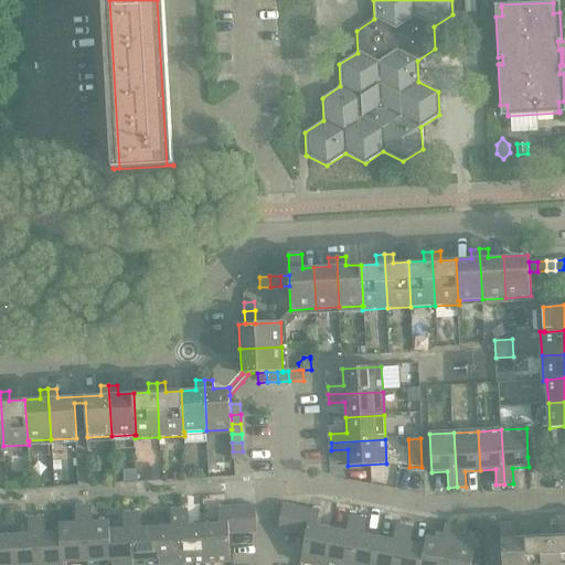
[(233,460),(234,460),(243,460),(243,451),(233,451),(233,460)]
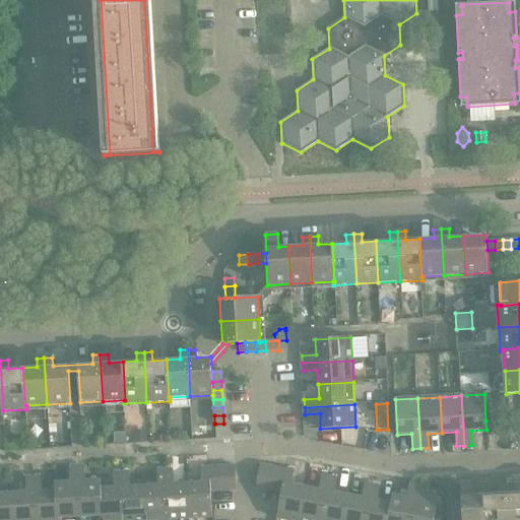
[(498,429),(498,419),(485,420),(486,430),(498,429)]
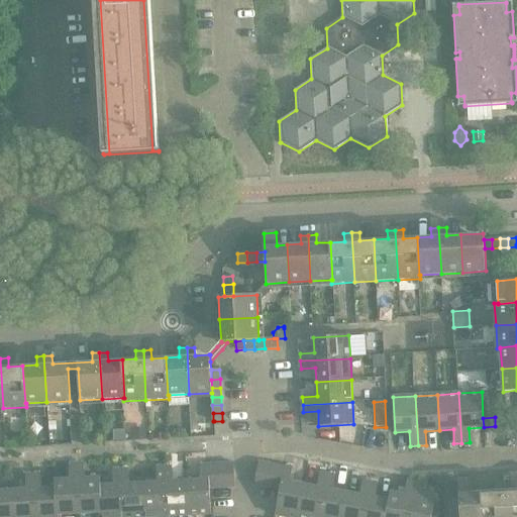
[(495,417),(495,426),(505,426),(505,417),(495,417)]
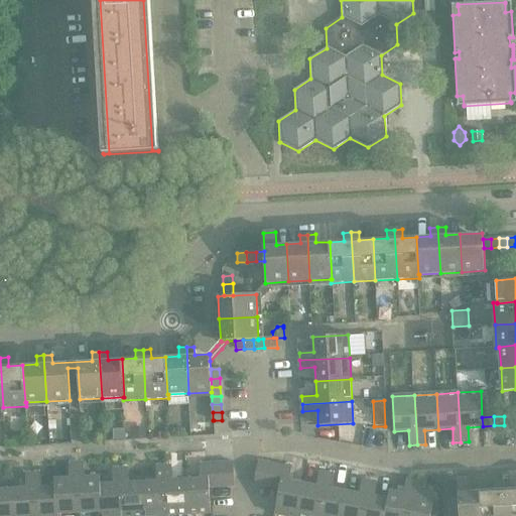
[(145,429),(133,430),(133,439),(145,438),(145,429)]
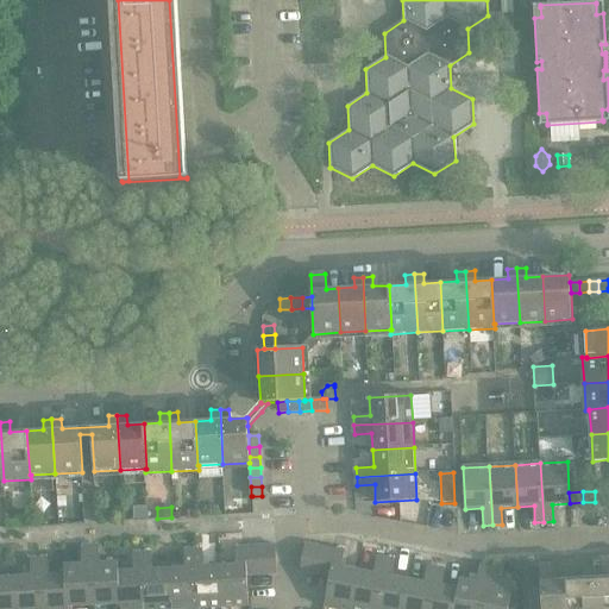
[(300,572),(315,575),(320,547),(305,544),(300,572)]
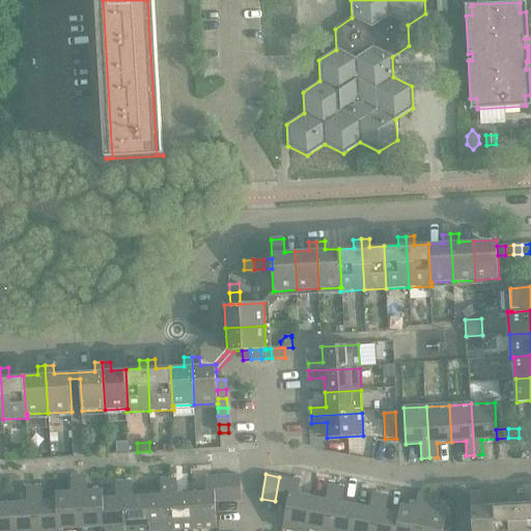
[(86,476),(79,477),(81,528),(103,527),(104,527),(102,499),(103,499),(103,491),(87,492),(86,476)]
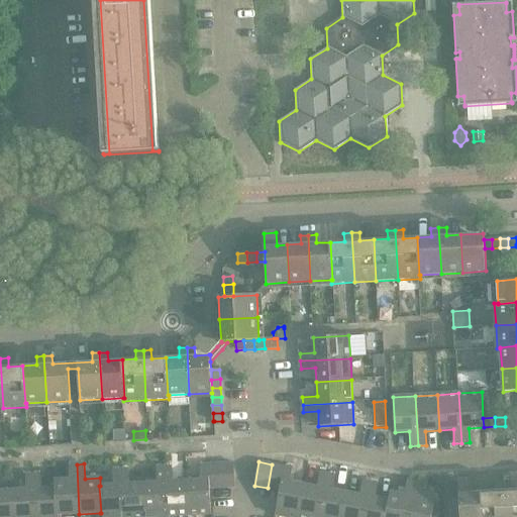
[(221,463),(208,464),(210,489),(222,488),(221,463)]
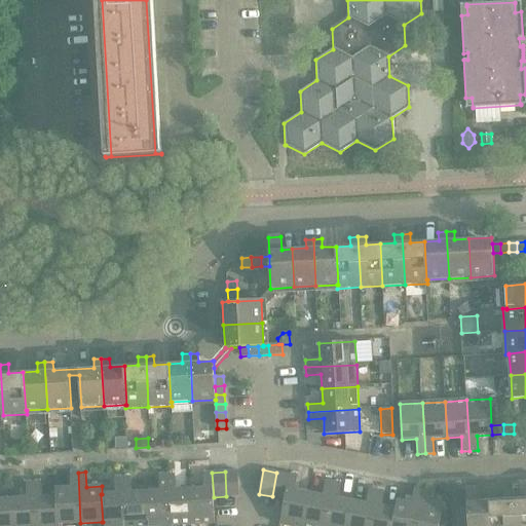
[(237,472),(225,472),(226,496),(239,496),(237,472)]
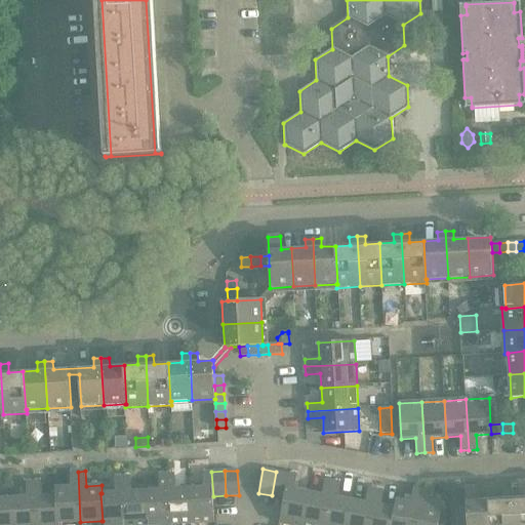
[(55,487),(55,495),(56,495),(58,523),(59,523),(80,522),(78,472),(70,472),(71,487),(55,487)]
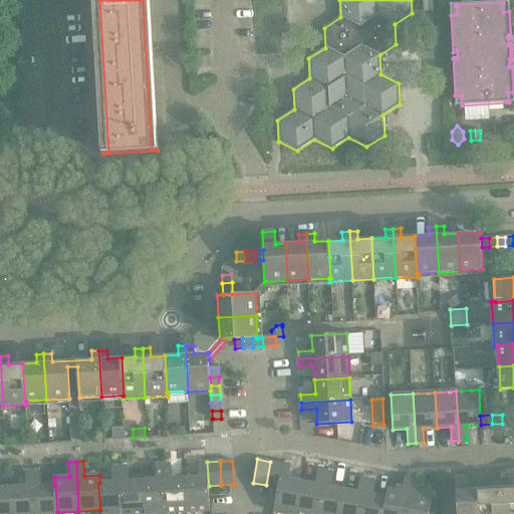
[(200,477),(186,478),(188,513),(210,511),(209,486),(207,462),(199,463),(200,477)]
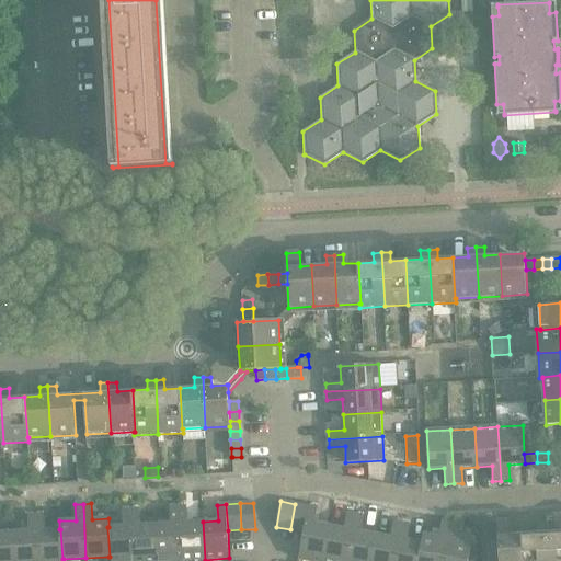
[(295,504),(290,529),(304,531),(308,506),(295,504)]
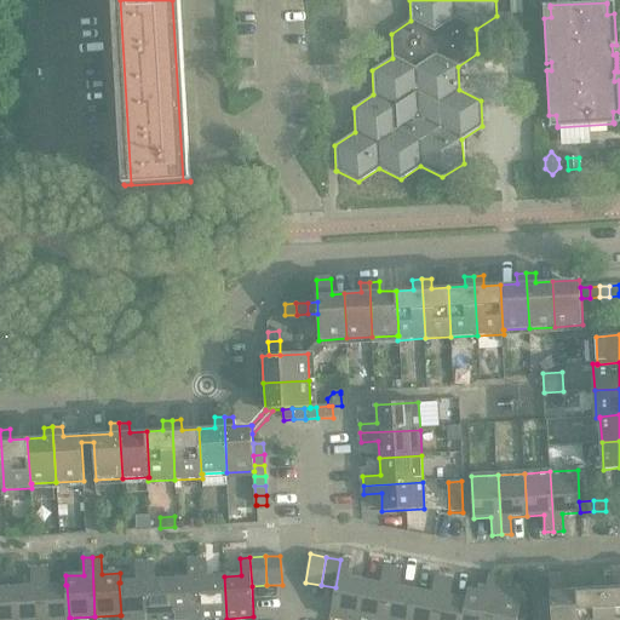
[(206,560),(196,561),(200,619),(227,619),(224,577),(207,577),(206,560)]
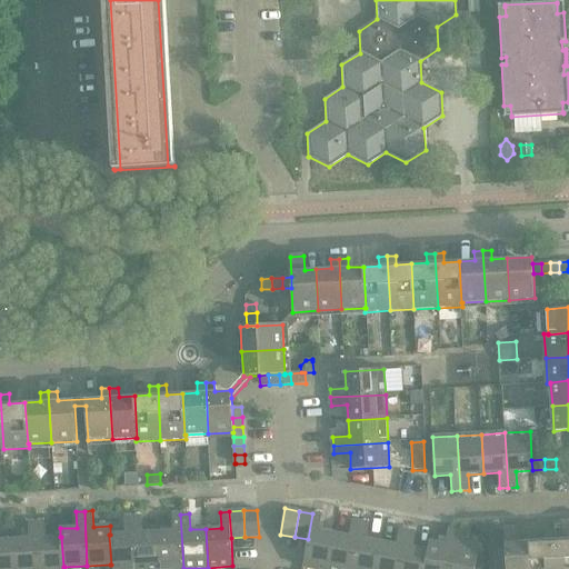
[(312,513),(308,539),(302,567),(312,568),(327,568),(335,533),(319,531),(321,515),(312,513)]
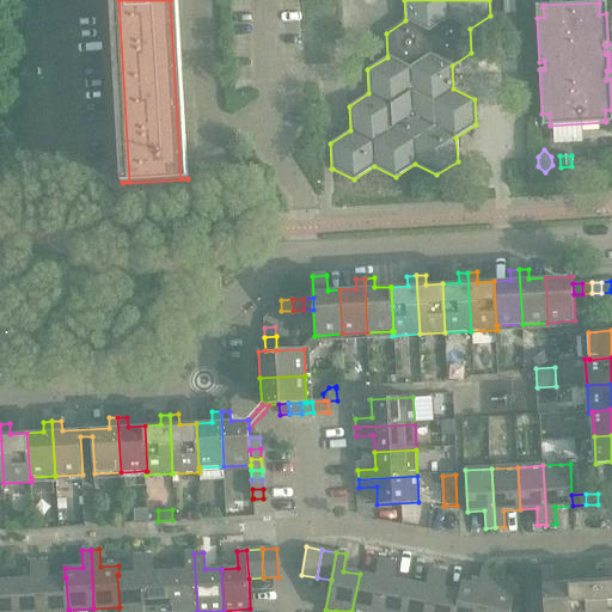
[(185,570),(170,571),(171,611),(191,611),(197,611),(194,554),(185,554),(185,570)]
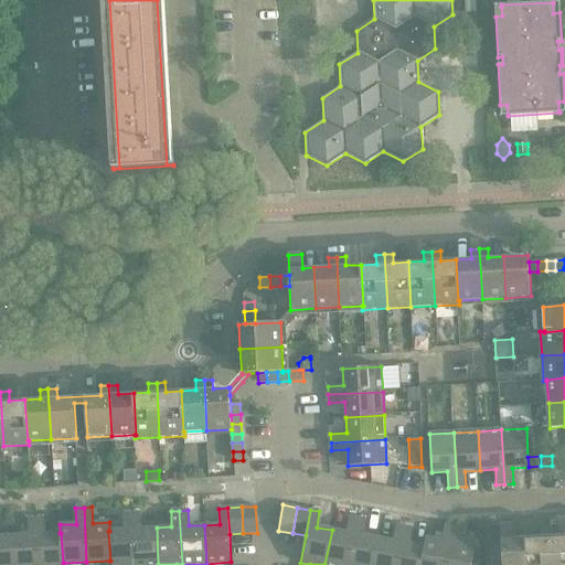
[(110,561),(109,561),(109,564),(134,564),(131,513),(123,513),(124,530),(109,531),(108,531),(110,561)]
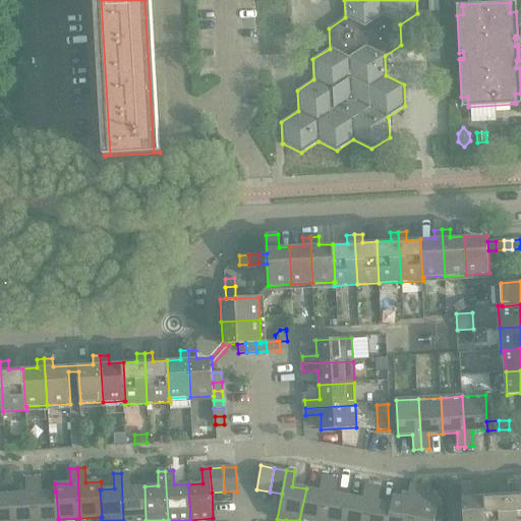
[(129,473),(121,473),(123,520),(146,520),(145,486),(130,487),(129,473)]
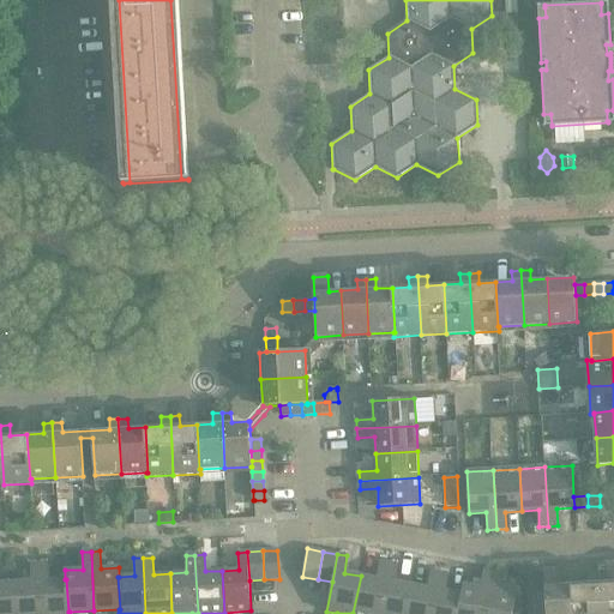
[(361,576),(353,613),(379,613),(389,564),(380,561),(377,579),(361,576)]
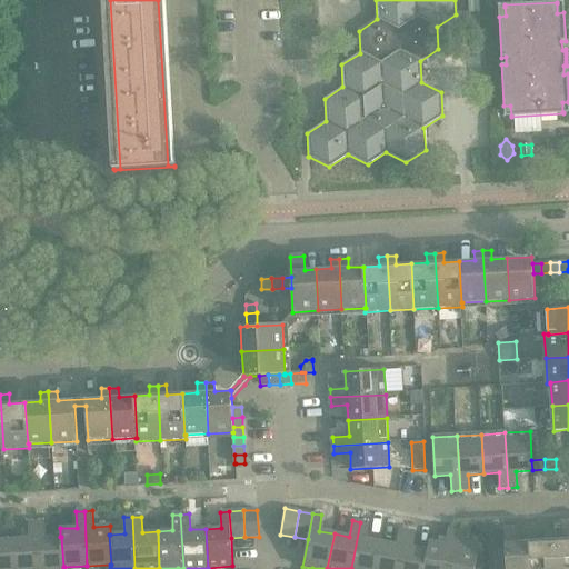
[(46,521),(37,522),(39,568),(63,568),(65,567),(63,567),(61,537),(60,537),(46,538),(46,521)]
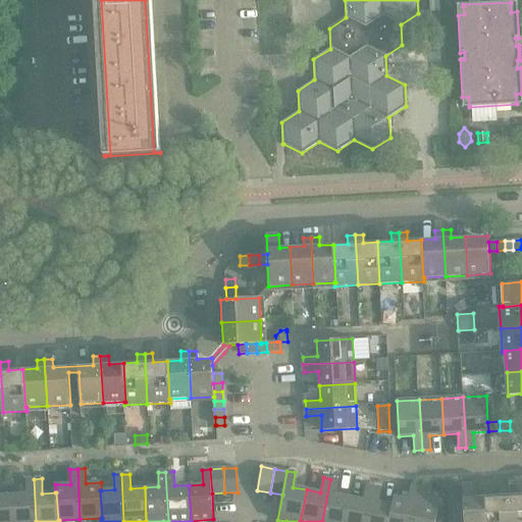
[(27,494),(12,494),(13,521),(36,521),(34,479),(25,479),(27,494)]
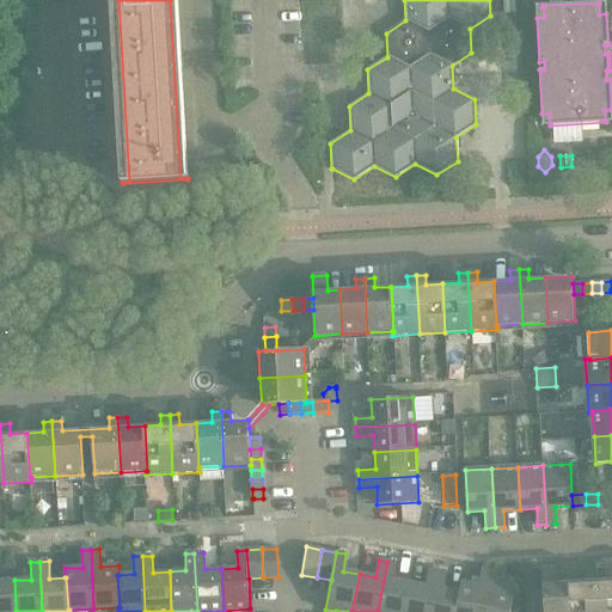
[(387,562),(378,611),(404,611),(410,583),(393,580),(397,563),(387,562)]
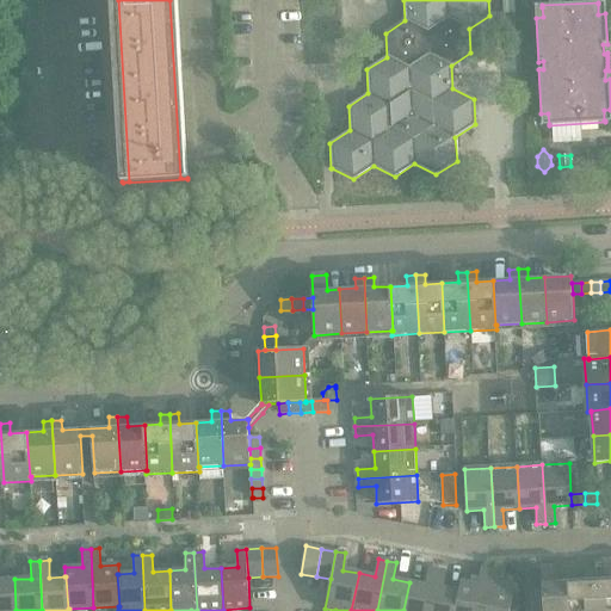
[(541,568),(542,590),(543,602),(543,610),(569,610),(568,581),(556,581),(556,567),(541,568)]
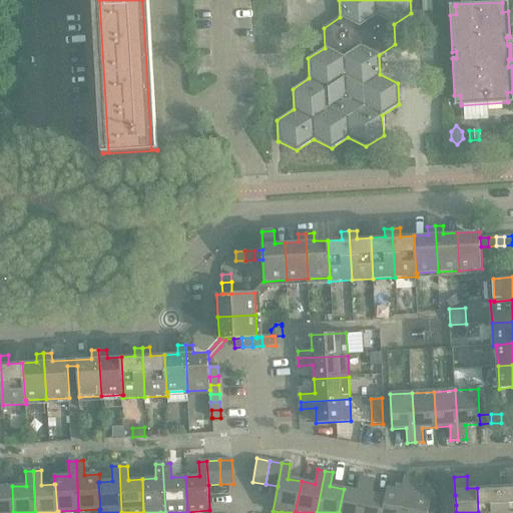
[(344,489),(339,512),(361,512),(368,478),(360,477),(358,491),(344,489)]
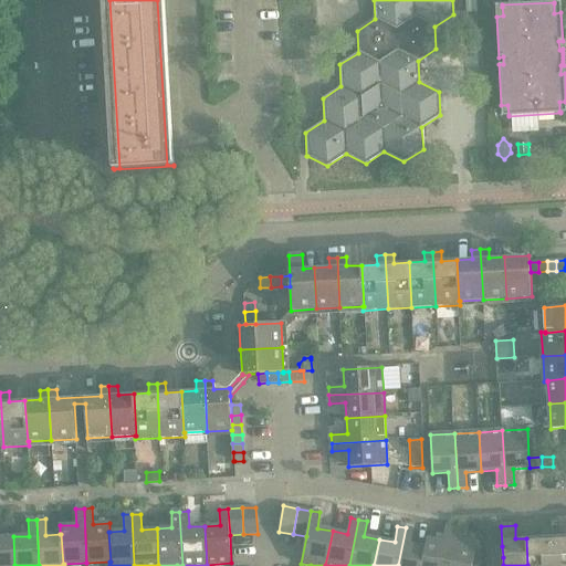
[(422,565),(448,565),(454,527),(446,526),(443,542),(427,540),(426,547),(427,547),(422,565)]
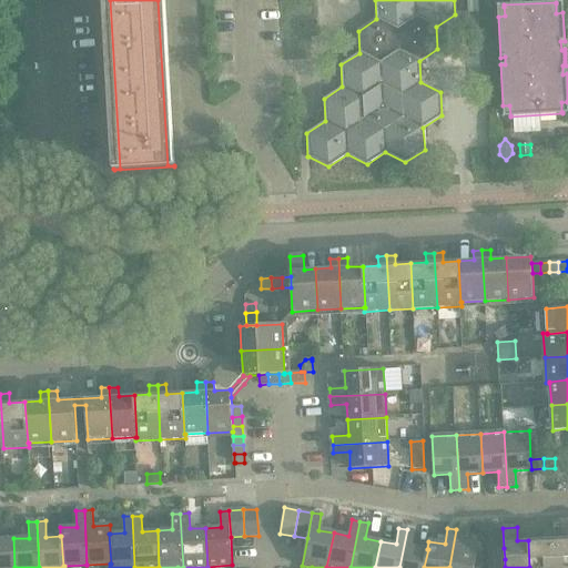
[(407,529),(399,567),(424,567),(428,549),(427,549),(413,547),(415,531),(407,529)]
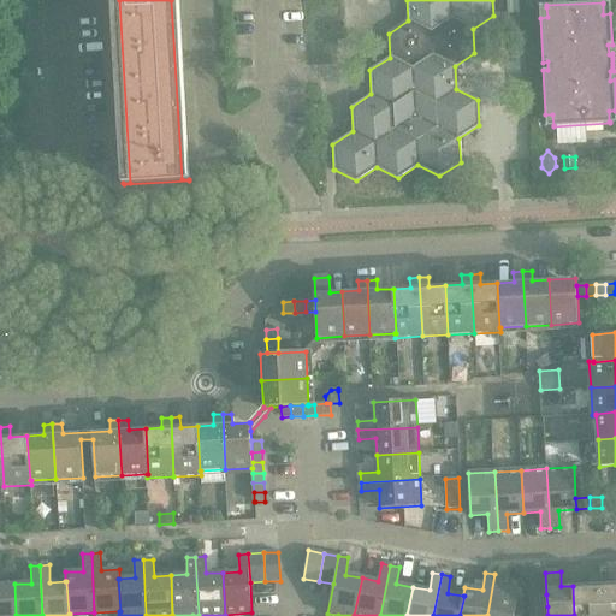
[(495,574),(487,615),(514,615),(517,596),(501,593),(503,576),(495,574)]
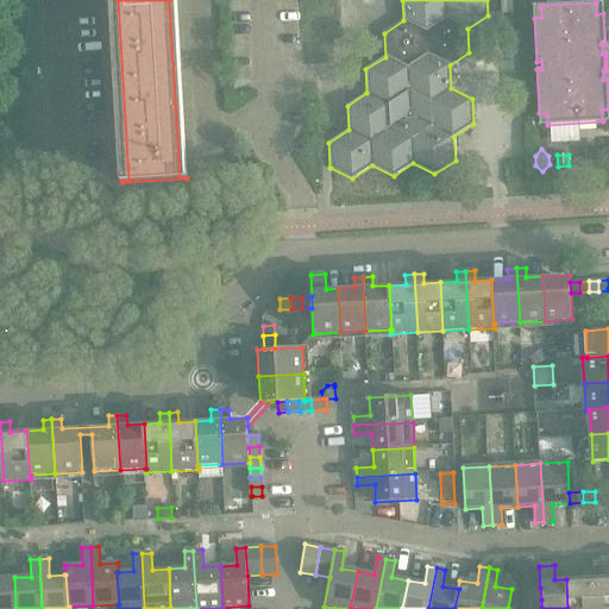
[(583,578),(566,579),(567,608),(594,608),(592,567),(583,569),(583,578)]
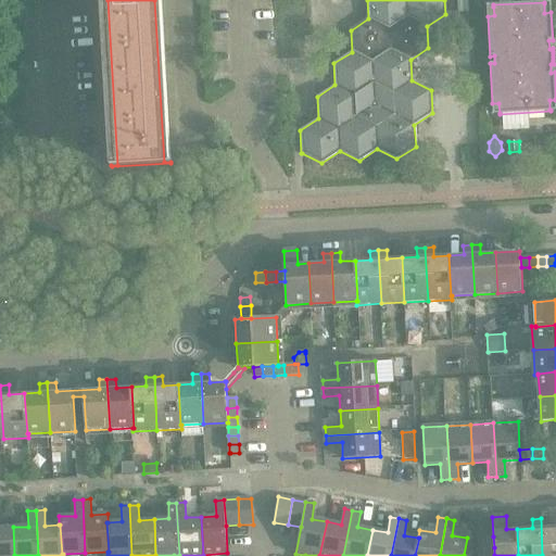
[(548,518),(541,518),(542,555),(555,555),(555,526),(550,527),(548,518)]
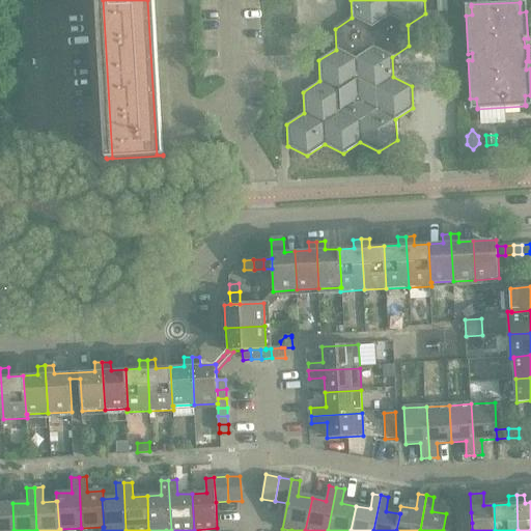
[(0,530),(14,530),(12,503),(0,504),(0,530)]
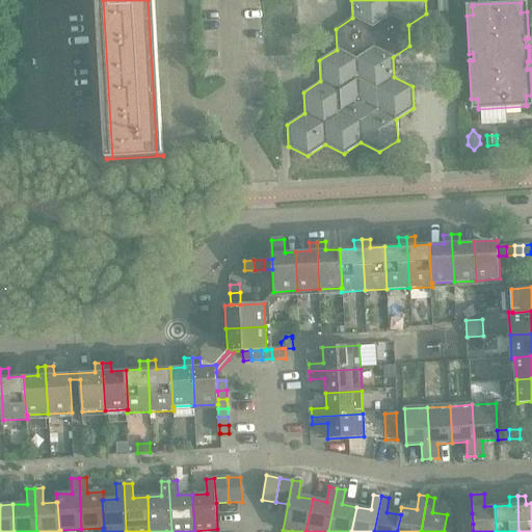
[(472,513),(463,514),(463,524),(473,524),(472,513)]
